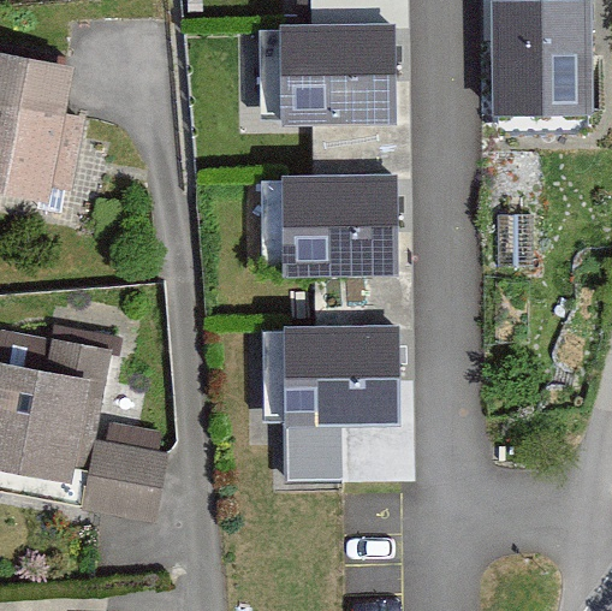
[(505,0),(489,0),(492,116),(593,113),(589,0),(505,0)]
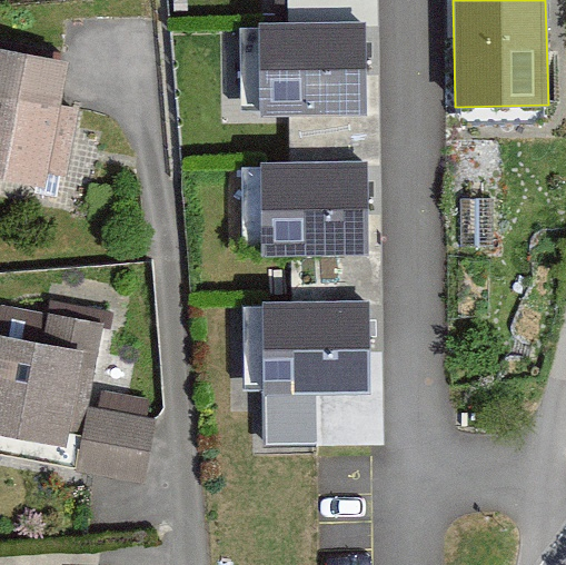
[(366,21),(259,23),(260,117),(367,115),(366,21)]
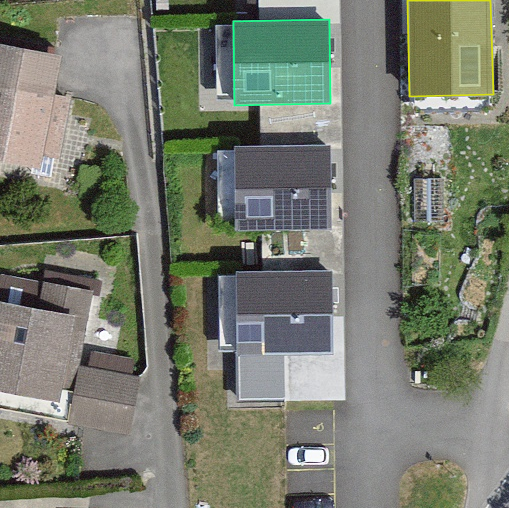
[(56,64),(0,53),(0,168),(34,175),(56,64)]
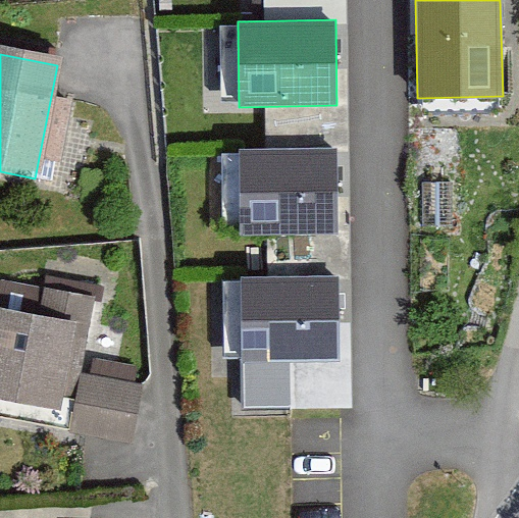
[(335,147),(237,148),(239,234),(336,232),(335,147)]
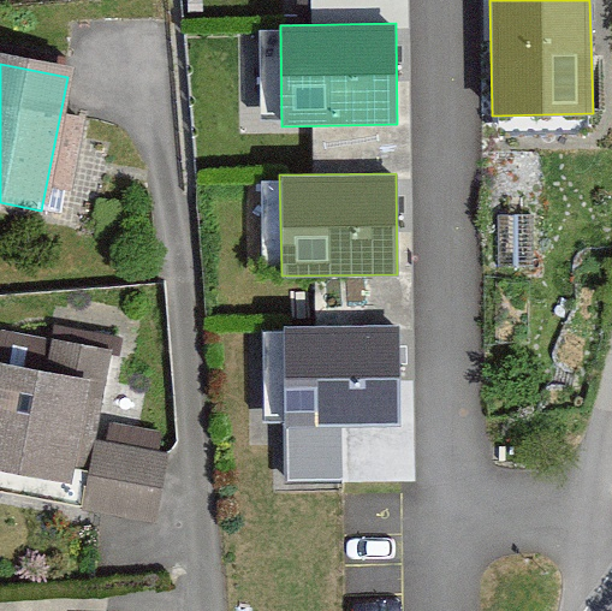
[(398,325),(283,326),(284,427),(399,426),(398,325)]
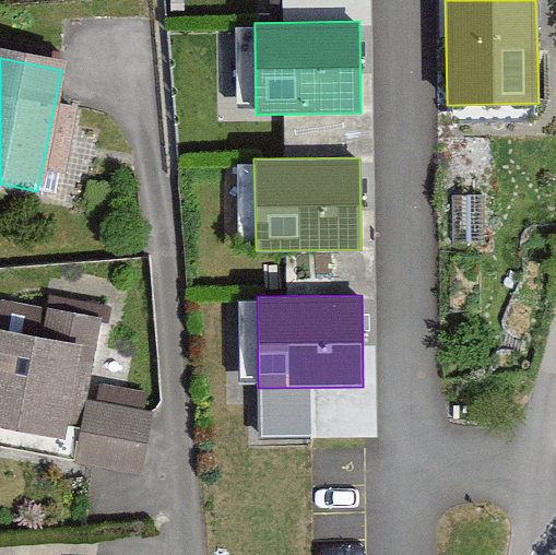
[(93,325),(0,308),(0,451),(69,463),(93,325)]
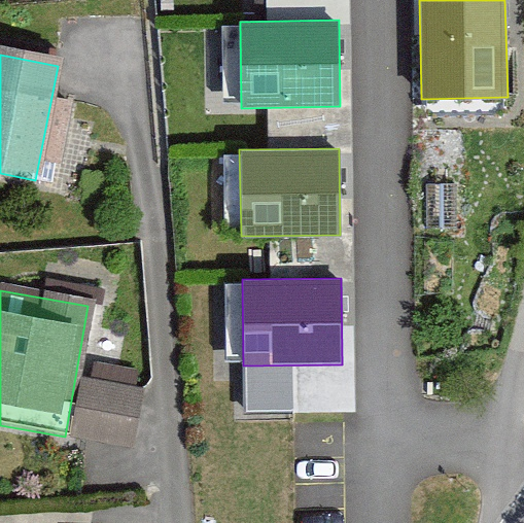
[(127,449),(137,396),(81,386),(71,439),(127,449)]
